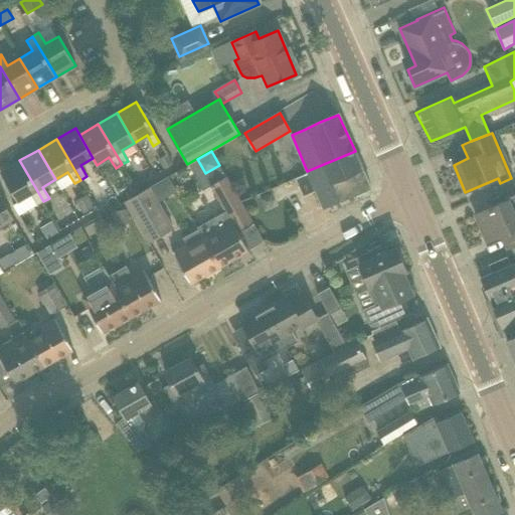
[(323,208),(371,188),(355,151),(307,171),(316,190),(323,208)]
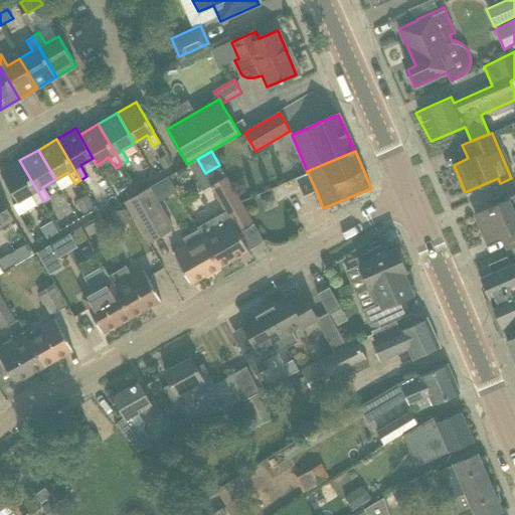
[(164,169),(173,164),(168,155),(159,160),(164,169)]
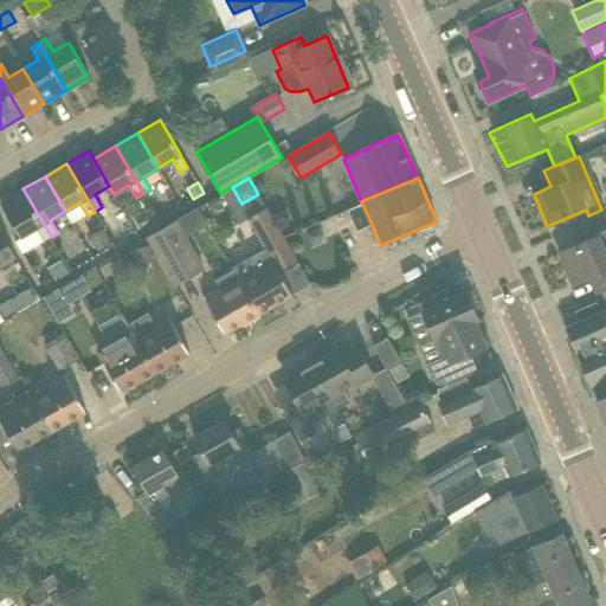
[(51,237),(23,188),(0,201),(0,202),(20,238),(36,229),(43,242),(51,237)]
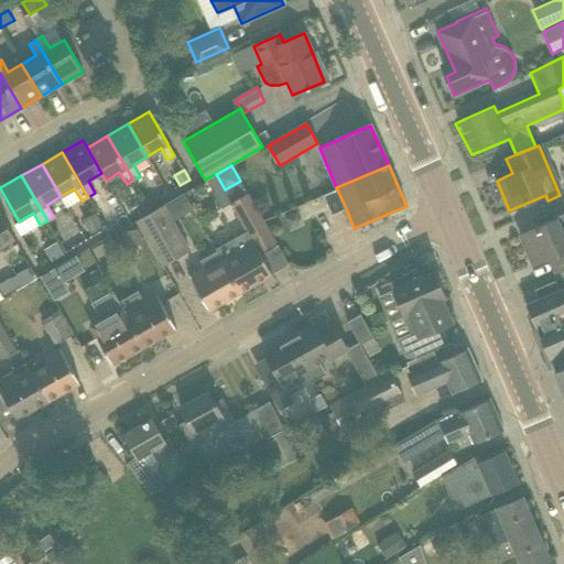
[(164,205),(173,223),(194,210),(184,194),(164,205)]
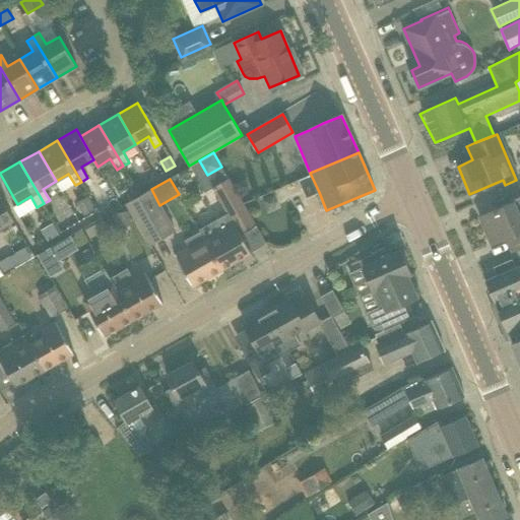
[(204,238),(221,269),(251,253),(241,235),(255,226),(229,179),(212,188),(226,214),(198,230),(199,232),(200,232),(204,238)]
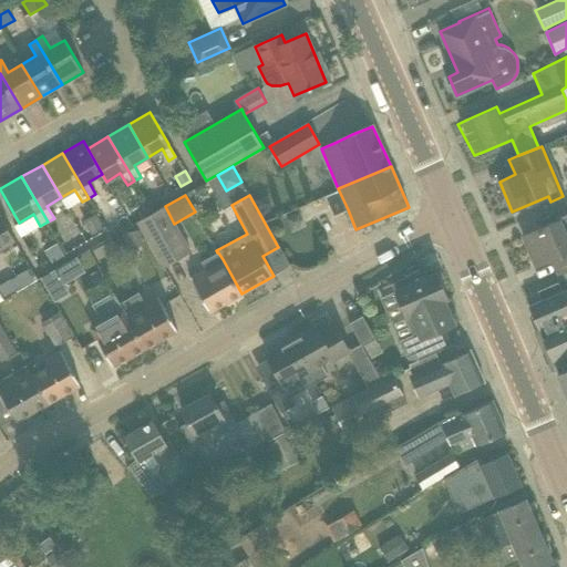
[(191,251),(174,224),(165,206),(137,222),(163,267),(191,251)]
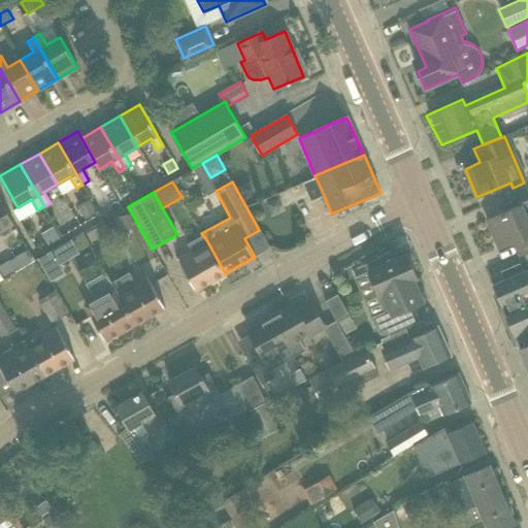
[(266,203),(271,215),(277,212),(281,205),(277,198),(266,203)]
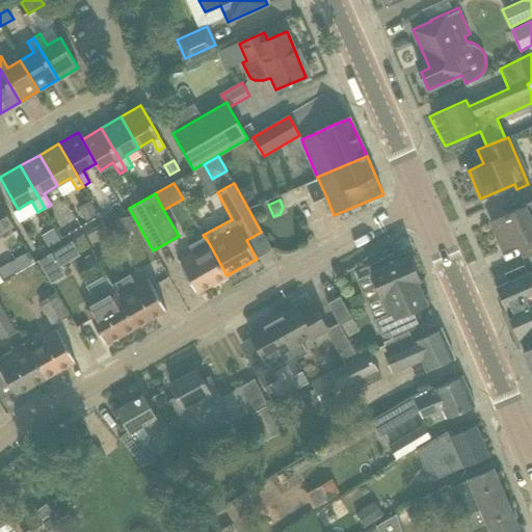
[(531,201),(523,205),(524,207),(490,221),(503,250),(519,243),(524,257),(528,256),(531,253),(531,201)]
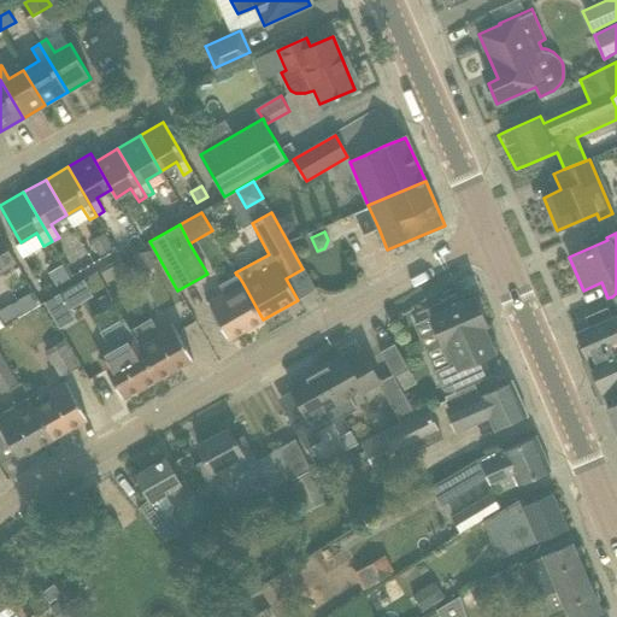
[(113,248),(105,234),(92,241),(100,256),(113,248)]
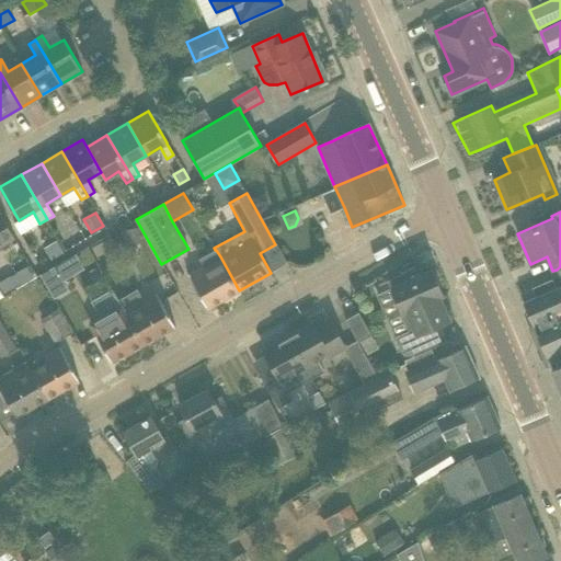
[(0,245),(14,238),(11,232),(0,214),(0,245)]
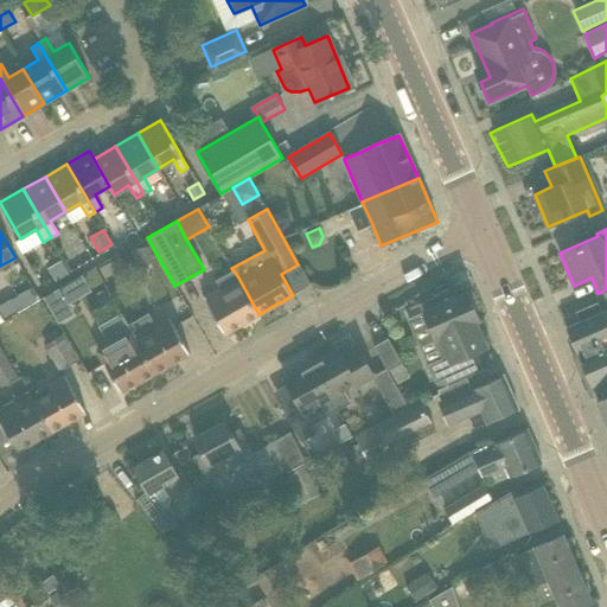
[(149,247),(131,249),(133,264),(151,263),(149,247)]
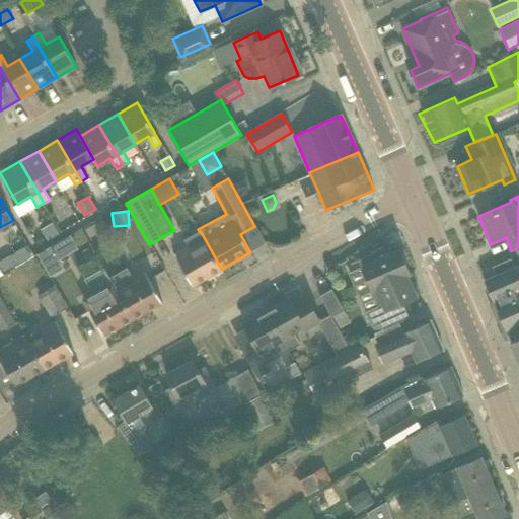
[(97,222),(85,229),(89,238),(102,230),(97,222)]
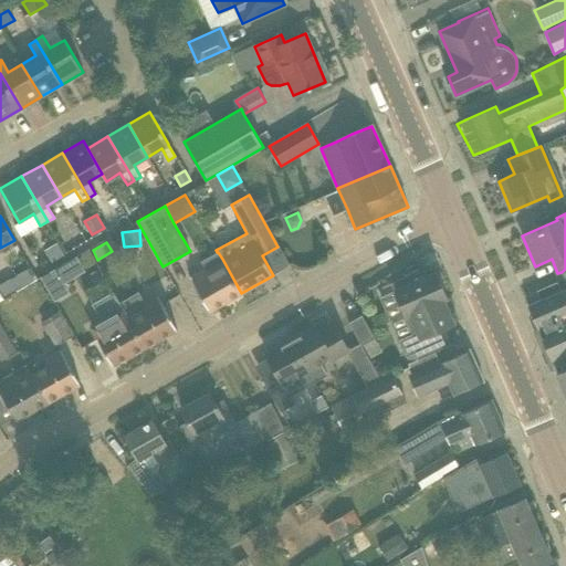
[(56,243),(44,250),(51,262),(63,254),(56,243)]
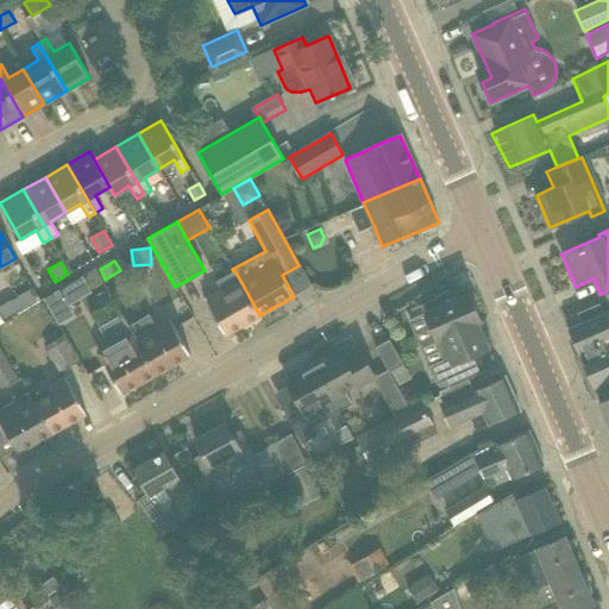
[(219,289),(205,299),(213,314),(225,336),(259,315),(239,278),(234,271),(233,271),(215,282),(219,289)]
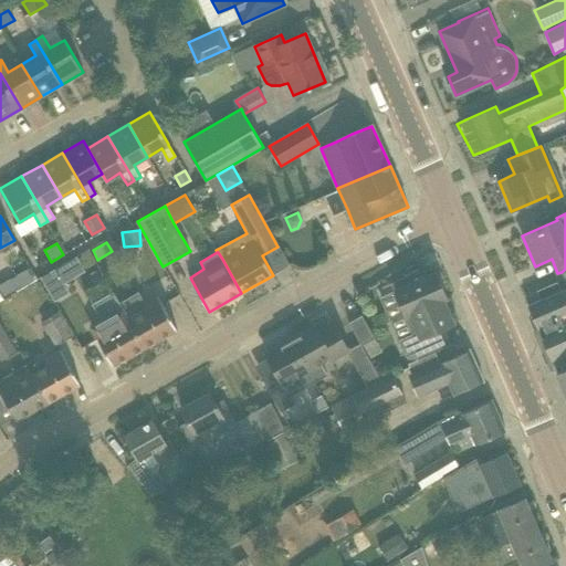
[(75,258),(54,270),(62,283),(83,271),(75,258)]
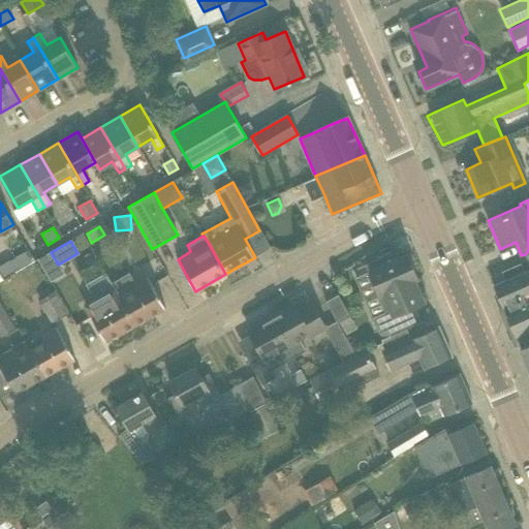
[(0,267),(0,275),(3,280),(35,261),(29,250),(0,267)]
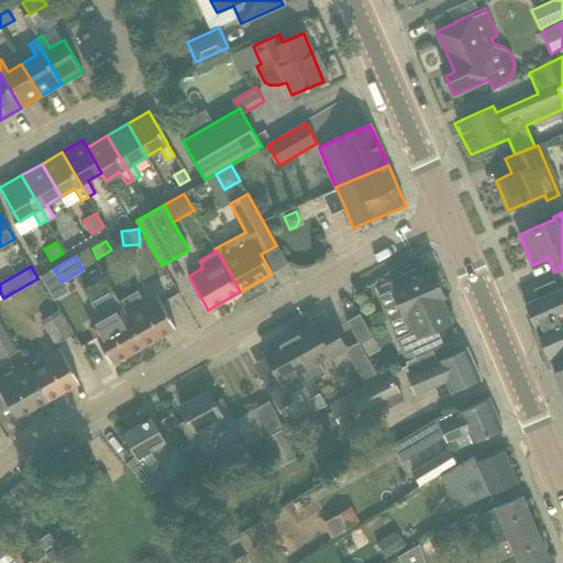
[(440,297),(444,296),(433,271),(417,278),(414,269),(416,268),(415,267),(388,283),(388,284),(393,282),(395,287),(393,288),(403,311),(404,312),(440,297)]
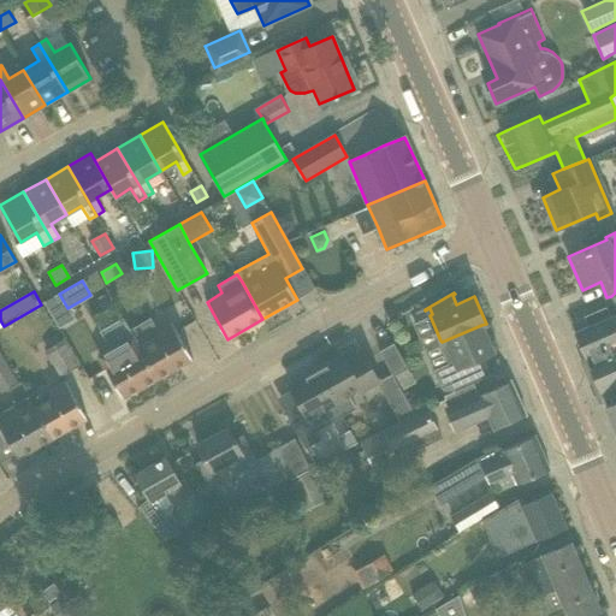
[(588,327),(574,333),(603,398),(615,392),(615,292),(611,296),(615,307),(615,314),(611,317),(606,306),(584,317),(588,327)]
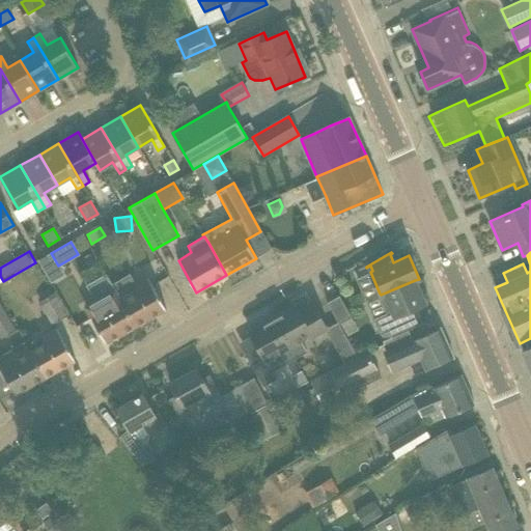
[(51,253),(37,260),(51,283),(64,276),(58,266),(51,253)]
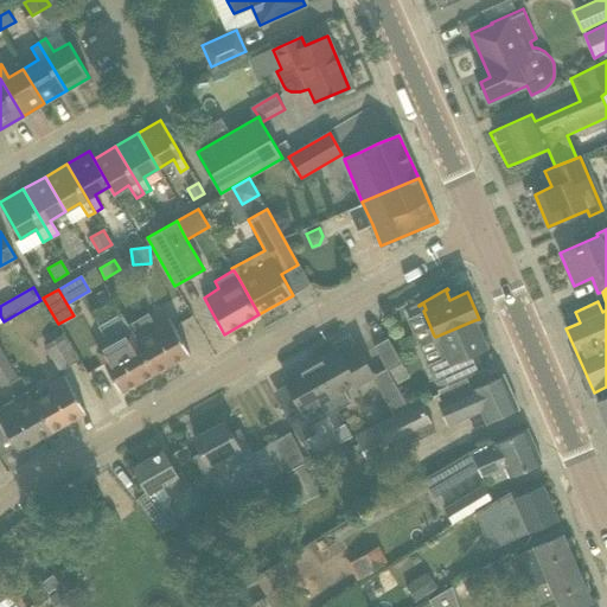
[(121,393),(155,374),(138,343),(121,313),(98,326),(109,345),(97,351),(121,393)]
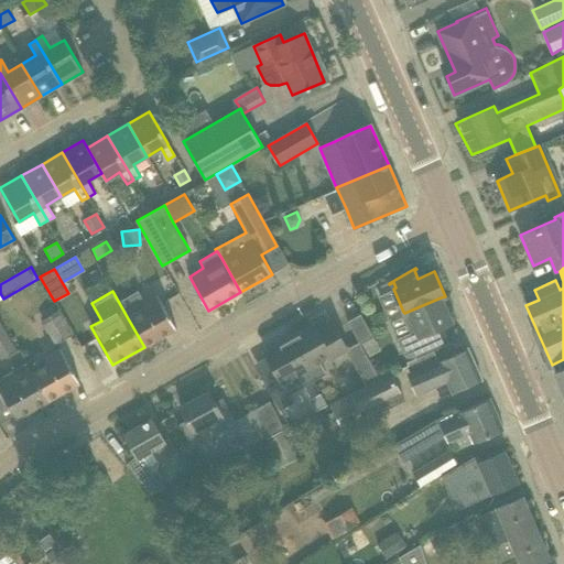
[(143,310),(128,318),(144,347),(176,328),(165,310),(156,294),(140,303),(143,310)]
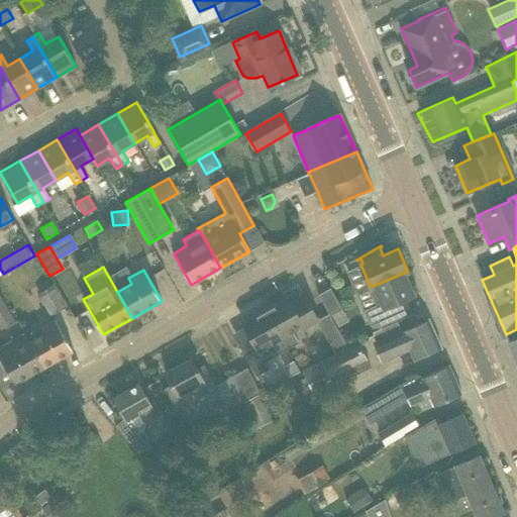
[(379,322),(382,328),(396,322),(408,317),(401,301),(414,296),(404,273),(371,287),(370,286),(369,287),(377,305),(364,310),(371,326),(379,322)]
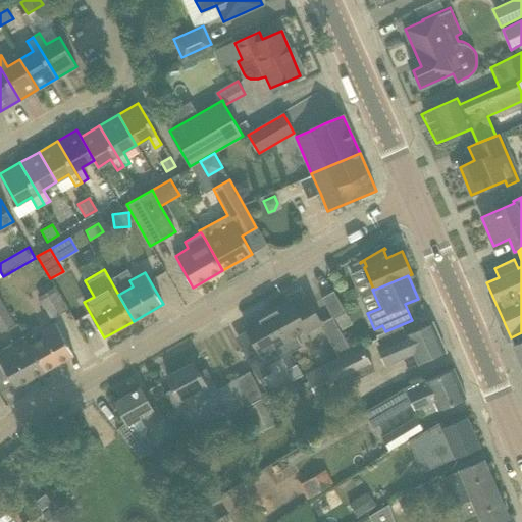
[(52,319),(66,310),(53,289),(39,297),(52,319)]
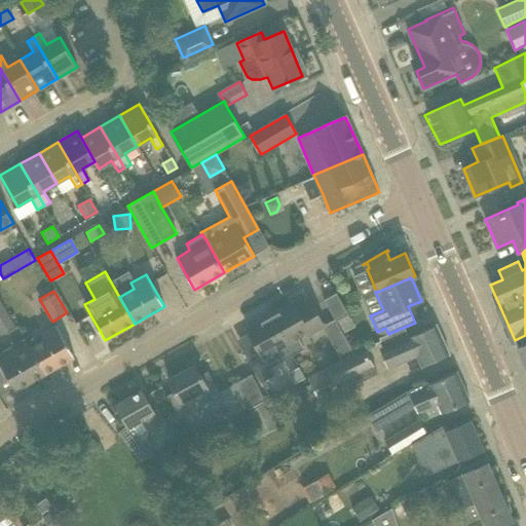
[(324,300),(336,322),(348,314),(336,293),(324,300)]
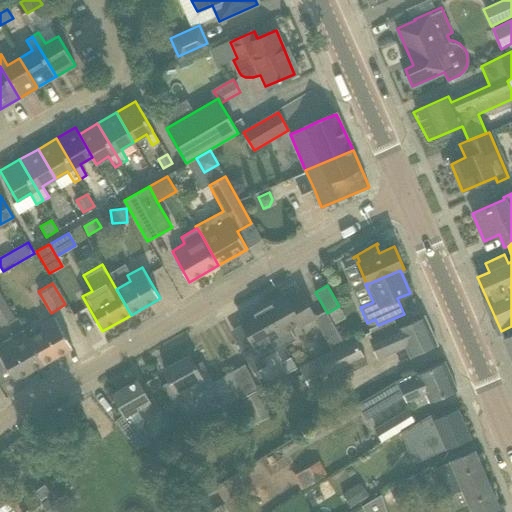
[(285,345),(295,340),(290,329),(299,324),(300,326),(315,317),(301,291),(287,298),(285,295),(266,306),(285,345)]
